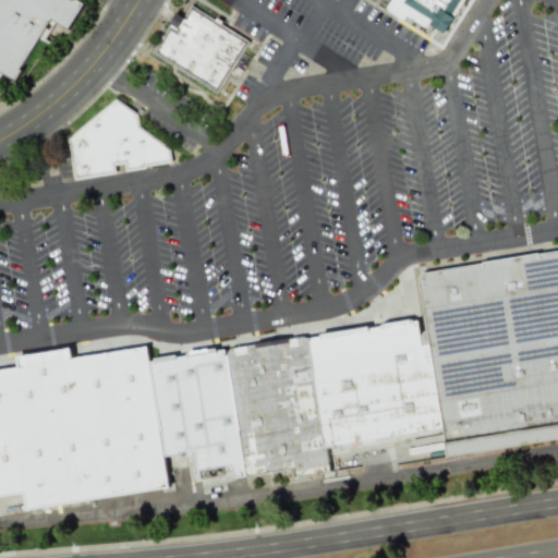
[(0,0),(80,0),(85,3),(69,29),(51,19),(14,79),(0,69),(0,0)]
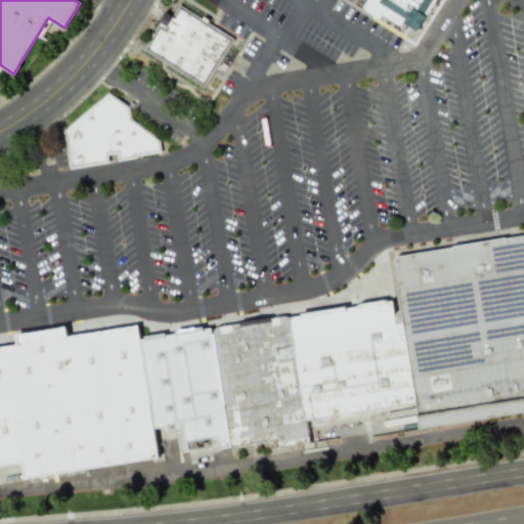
[(355,0),(354,3),(379,20),(381,16),(400,28),(403,23),(416,30),(434,0),(355,0)]
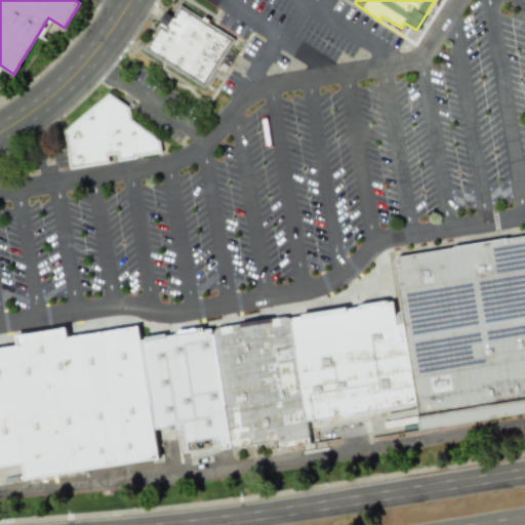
[(144,47),(166,9),(176,15),(180,7),(202,19),(204,15),(211,19),(207,23),(234,38),(207,84),(144,47)]
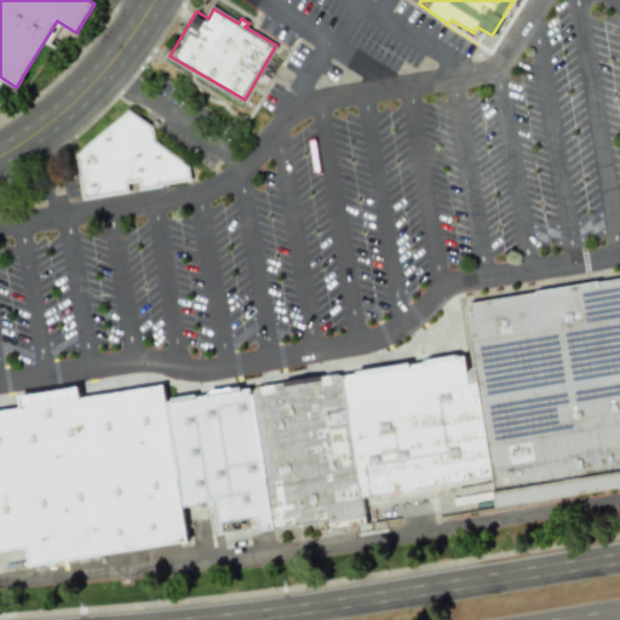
[(82,200),(128,193),(127,182),(139,181),(141,190),(162,187),(161,184),(190,181),(188,164),(153,141),(151,127),(130,110),(78,154),(82,200)]
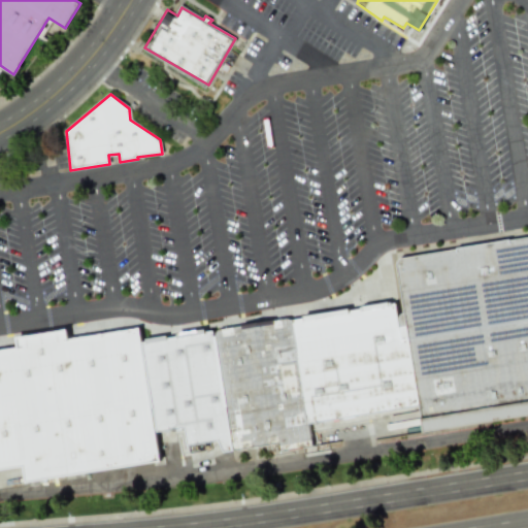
[(527,237),(400,259),(397,264),(407,327),(421,405),(425,430),(527,413),(527,237)]
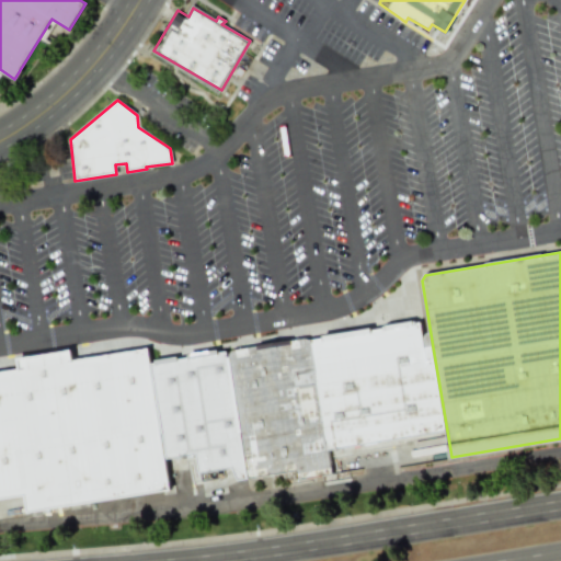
[(313,336),(420,321),(424,348),(433,347),(447,431),(330,450),(313,336)]
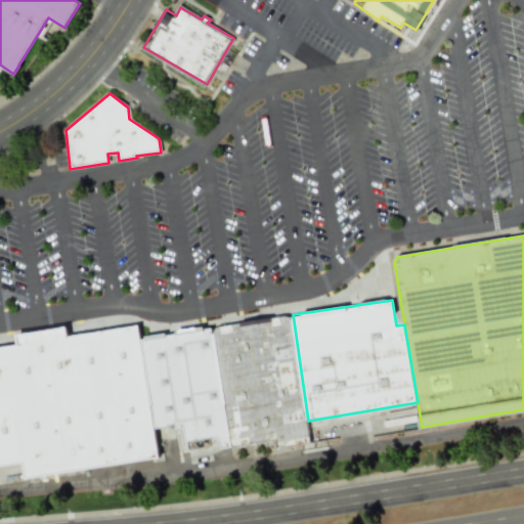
[(212,334),(216,326),(293,314),(315,444),(276,451),(274,439),(233,447),(212,334)]
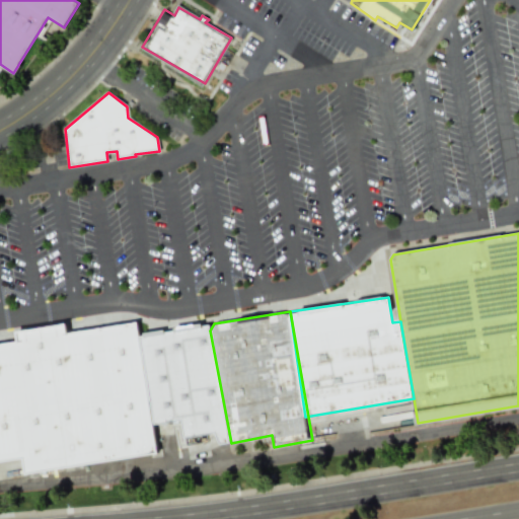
[(64,323),(66,336),(135,324),(155,453),(23,474),(20,458),(0,461),(0,342),(18,340),(16,331),(64,323)]
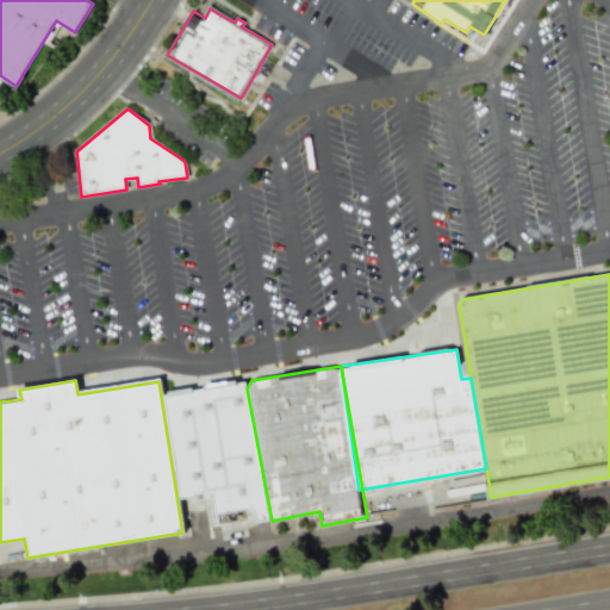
[(182,495),(165,396),(246,381),(272,521),(256,523),(254,505),(218,512),(215,489),(182,495)]
